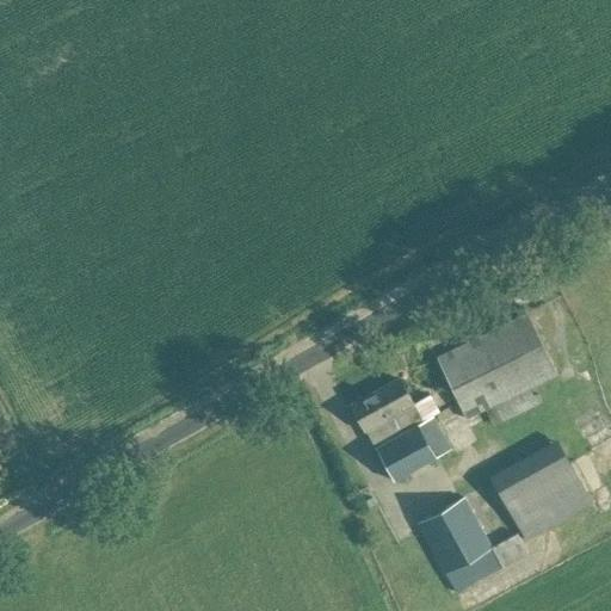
[(556,375),(537,334),(526,314),(437,358),(467,419),(485,409),(493,426),(542,402),(537,394),(534,396),(529,388),(556,375)]
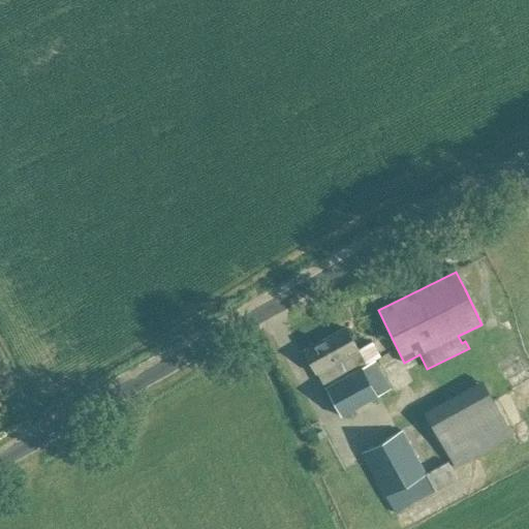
[(366,365),(355,346),(346,328),(305,350),(316,372),(341,416),(391,389),(375,361),(366,365)]
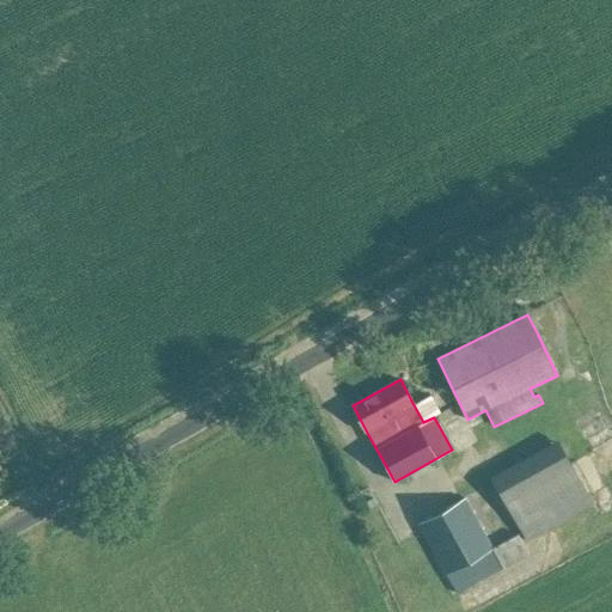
[(0,445),(10,440),(0,422),(0,445)]
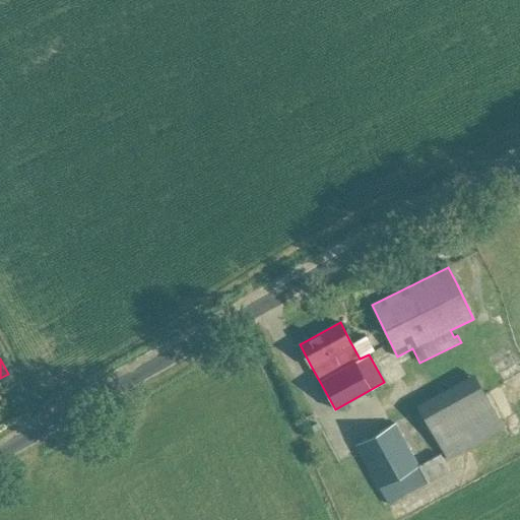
[(417,408),(448,461),(505,428),(475,375),(417,408)]
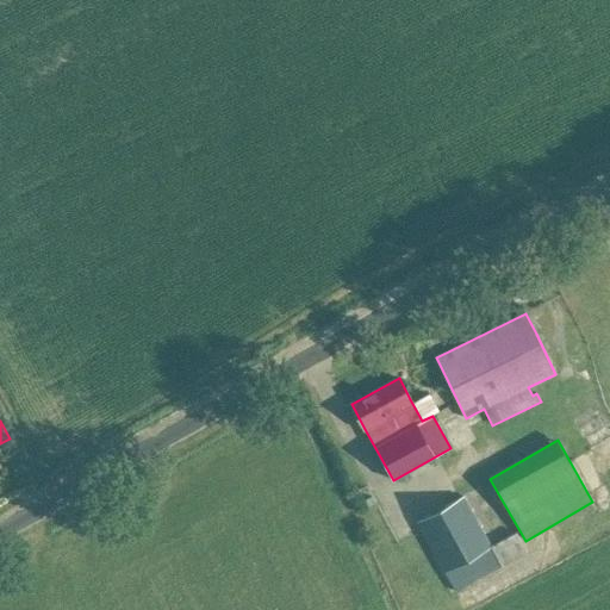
[(416,522),(456,592),(527,553),(515,534),(492,547),(464,496),(416,522)]
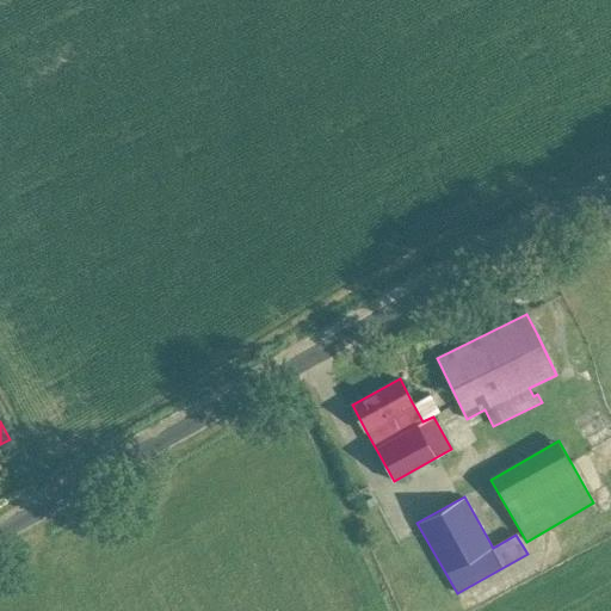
[(434,604),(455,593),(446,575),(425,586),(434,604)]
